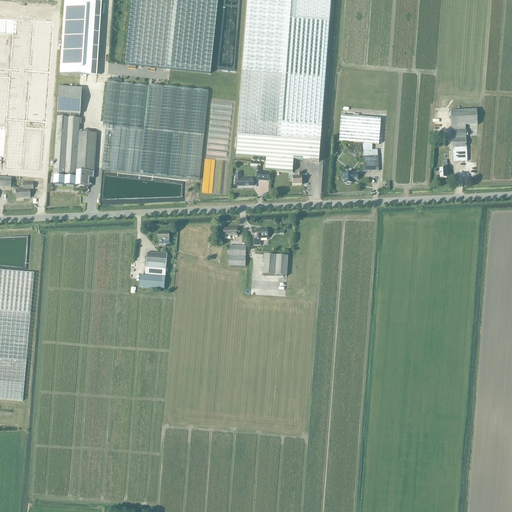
[(97,77),(102,2),(73,0),(65,0),(60,74),(97,77)]
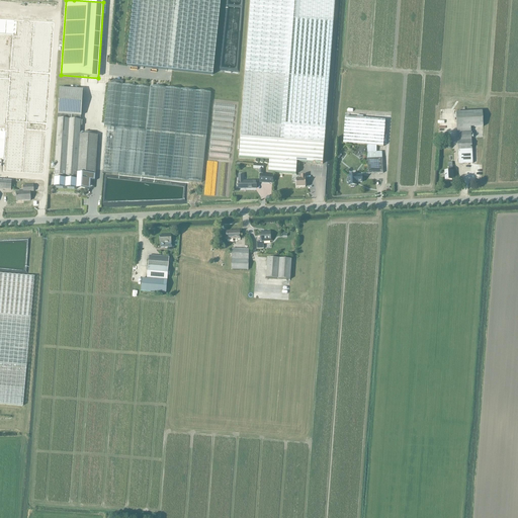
[(133,0),(126,66),(172,70),(212,75),(213,70),(221,2),(221,0),(133,0)]
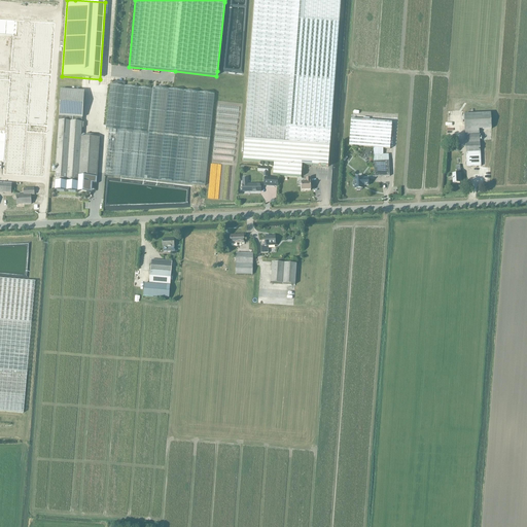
[(340,0),(254,0),(245,139),(329,146),(340,0)]
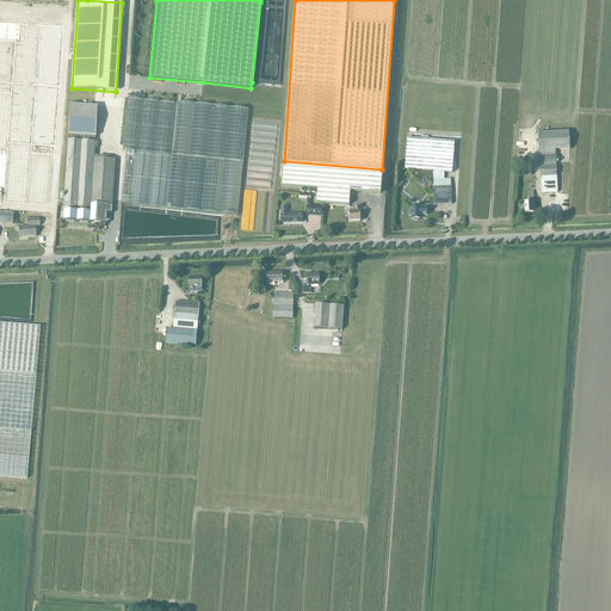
[(0,81),(0,154),(7,155),(5,187),(4,202),(51,205),(56,146),(60,86),(65,28),(17,24),(16,41),(16,44),(12,82),(0,81)]
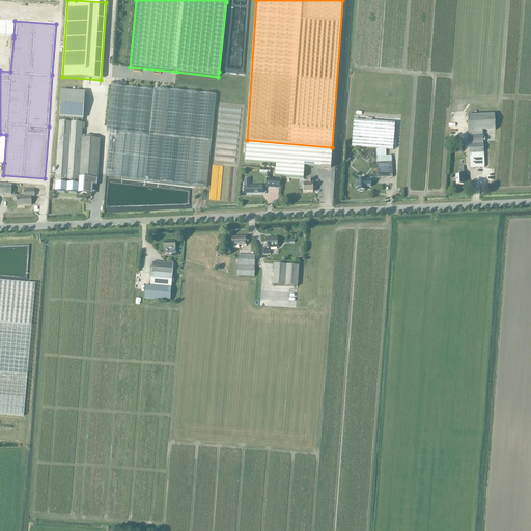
[(116,49),(115,57),(123,57),(124,49),(116,49)]
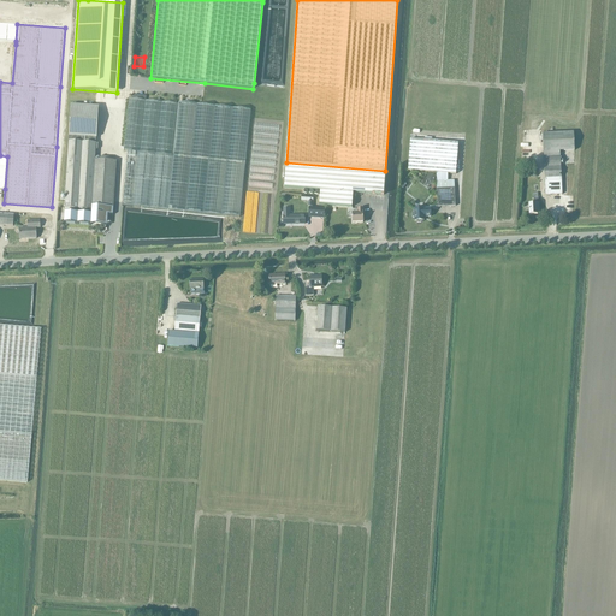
[(128,150),(122,206),(241,218),(252,110),(179,102),(179,104),(129,99),(124,150),(128,150)]
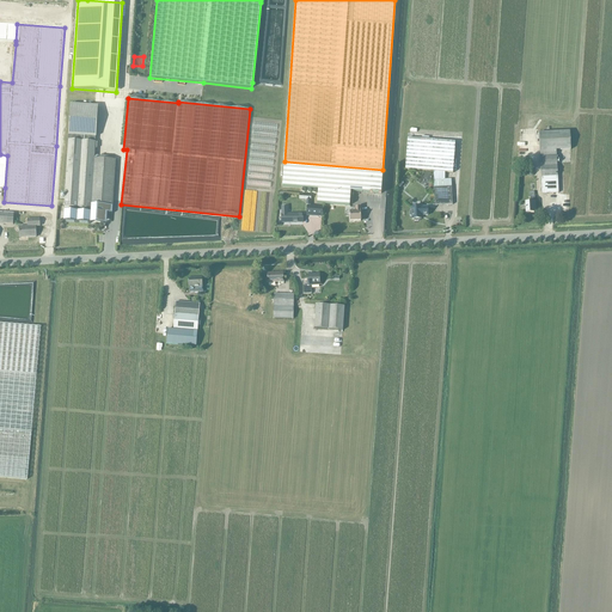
[(65,191),(65,207),(91,209),(91,212),(91,220),(104,221),(105,209),(111,210),(111,214),(112,214),(112,204),(115,183),(116,160),(80,158),(81,141),(72,140),(72,135),(83,136),(84,105),(71,104),(68,140),(68,148),(65,191)]
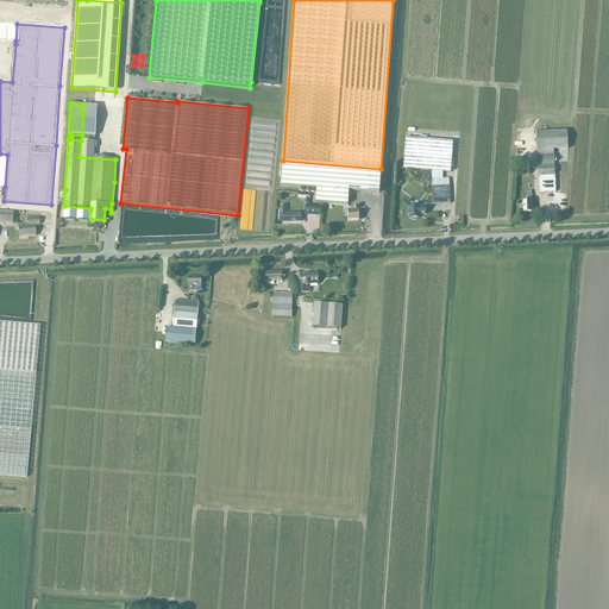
[(539,193),(556,192),(553,149),(569,149),(567,131),(537,132),(539,193)]
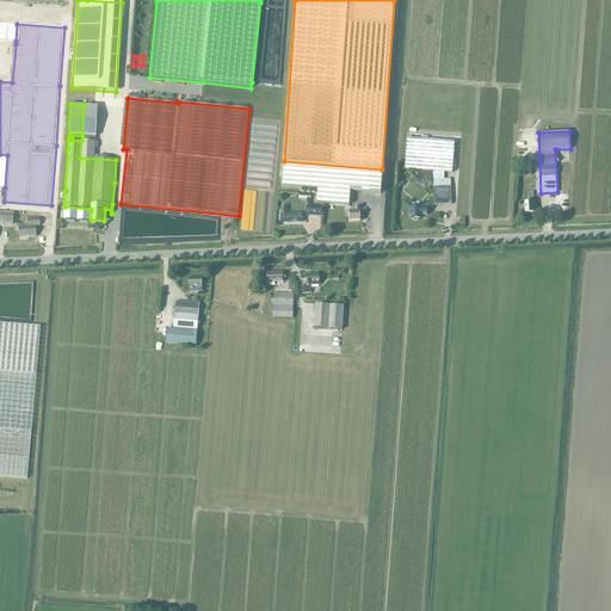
[(407,139),(405,170),(452,173),(455,142),(407,139)]
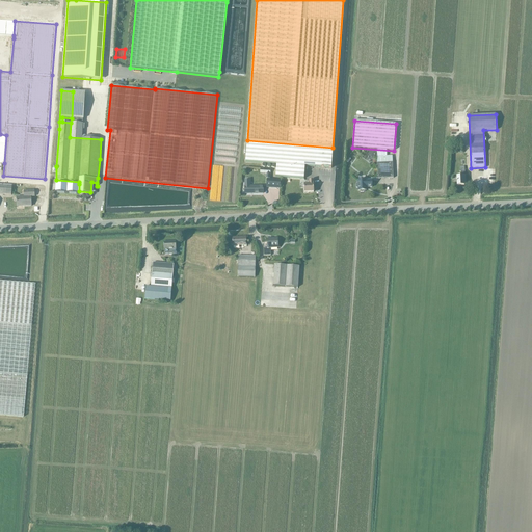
[(333,148),(247,140),(245,162),(276,164),(275,177),(304,179),(304,166),(331,168),(333,148)]
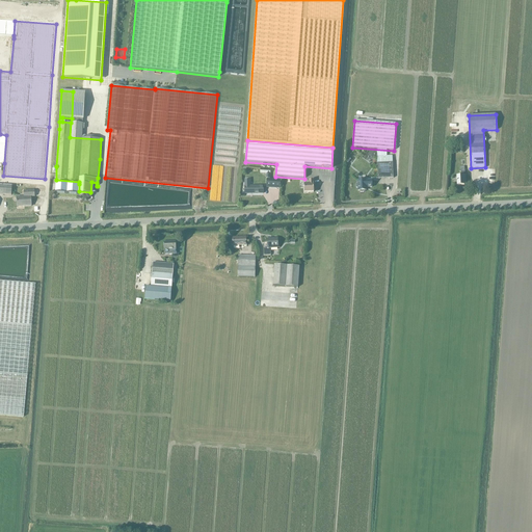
[(378,179),(394,178),(393,156),(377,157),(378,179)]
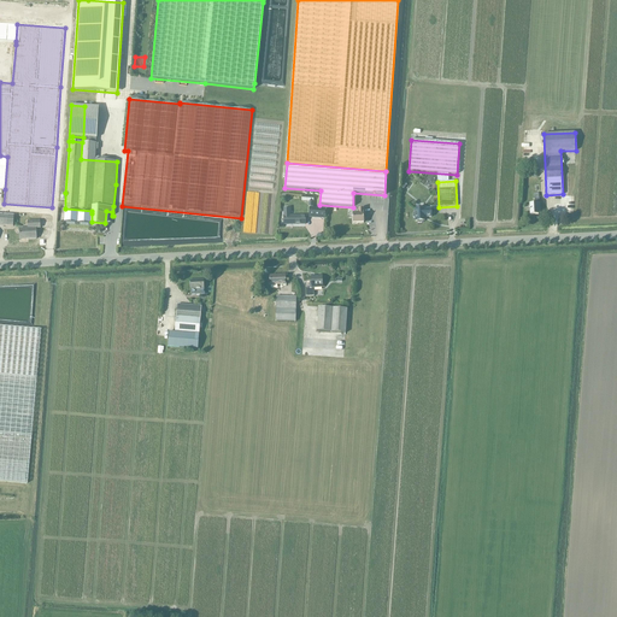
[(534,204),(529,205),(530,216),(539,216),(538,212),(540,212),(539,199),(534,199),(534,204)]
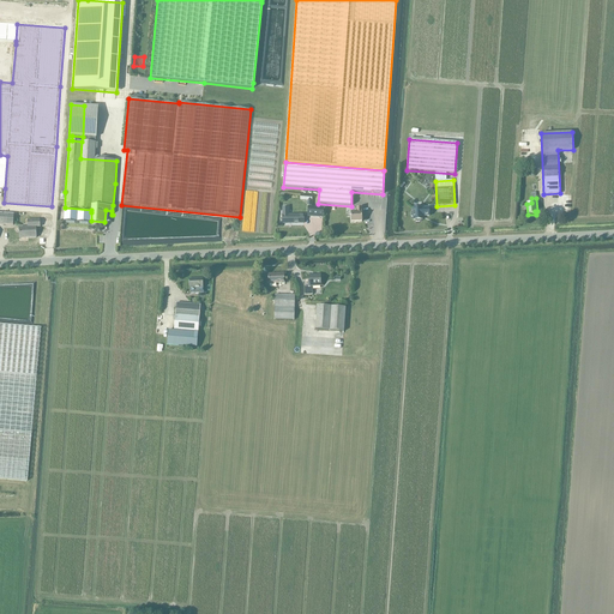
[(309,205),(308,215),(323,216),(324,206),(309,205)]
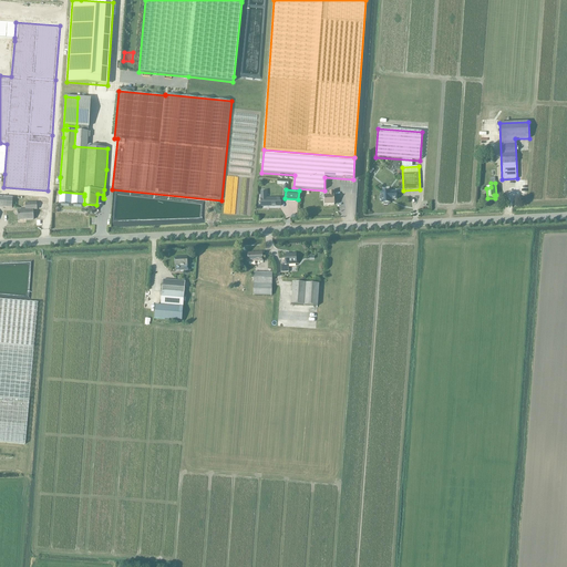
[(261,198),(261,206),(281,205),(280,197),(267,198),(266,192),(261,192),(261,198)]
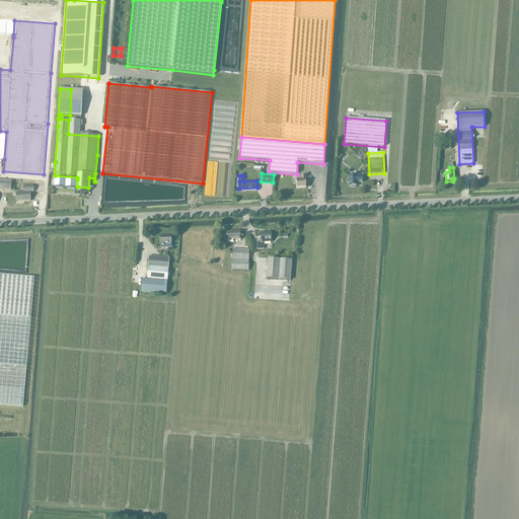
[(301,175),(301,178),(296,179),(297,188),(306,187),(305,175),(301,175)]
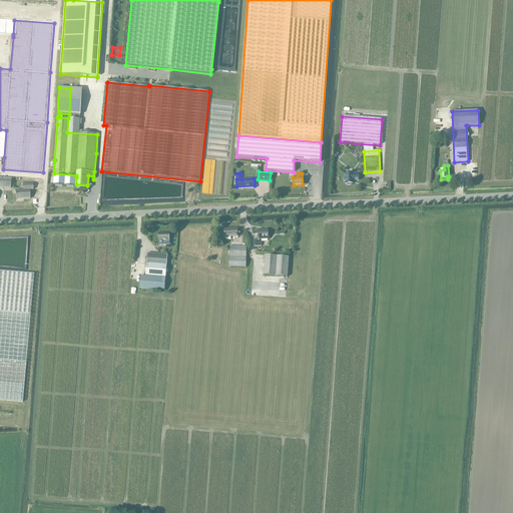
[(353,183),(353,180),(359,180),(359,173),(353,174),(353,173),(345,174),(345,176),(344,177),(344,180),(345,181),(346,181),(346,184),(347,183),(347,184),(348,185),(351,185),(352,184),(352,183),(353,183)]
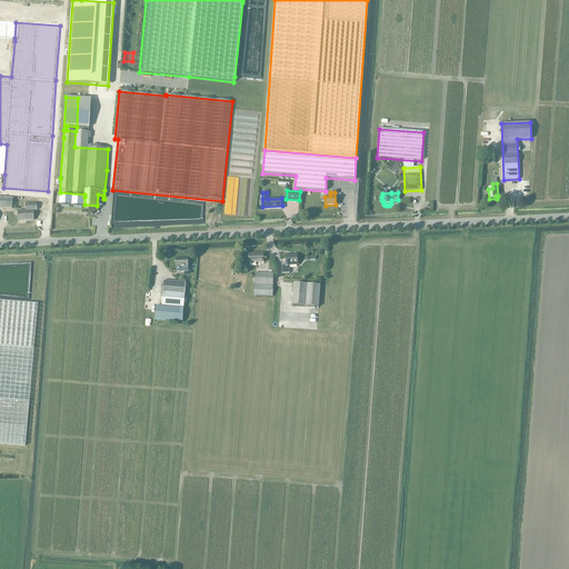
[(85,205),(85,197),(60,196),(59,206),(85,208),(85,205)]
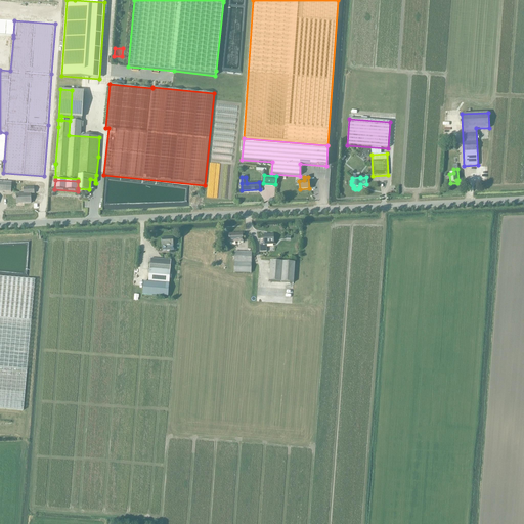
[(24,193),(16,194),(16,203),(24,202),(24,204),(31,203),(31,193),(34,193),(34,187),(24,188),(24,193)]
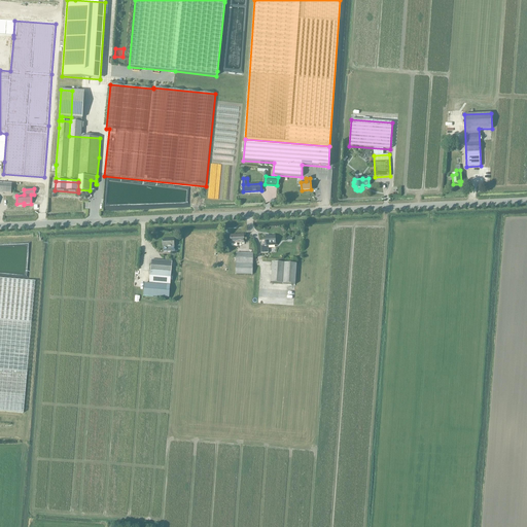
[(232,235),(232,243),(245,243),(244,235),(232,235)]
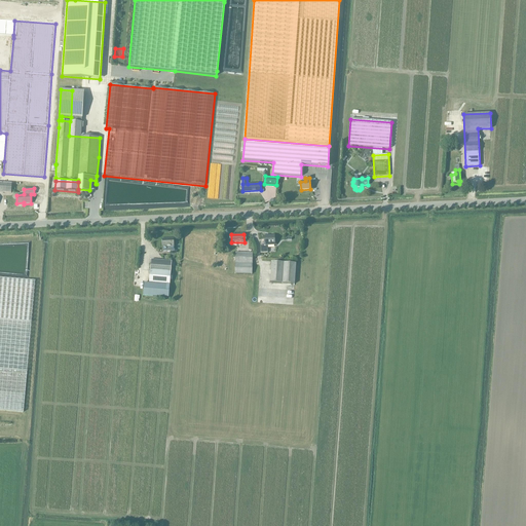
[(275,236),(264,236),(264,246),(260,246),(261,253),(268,253),(267,246),(275,246),(275,236)]
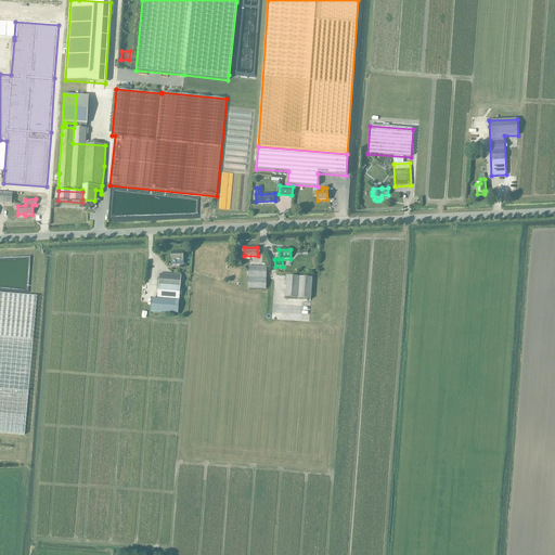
[(183,252),(171,253),(172,265),(184,265),(184,260),(183,260),(183,252)]
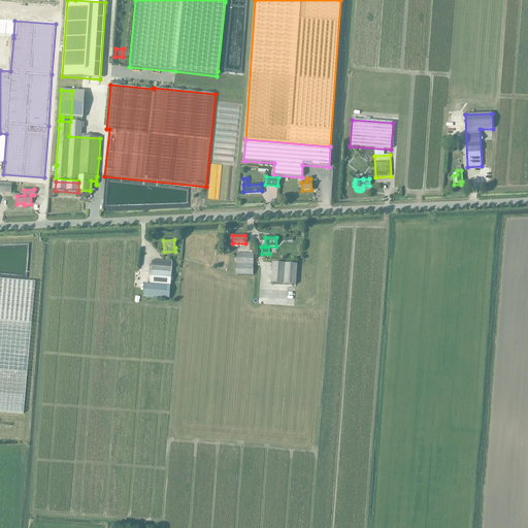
[(236,274),(253,275),(253,271),(254,254),(236,254),(236,274)]
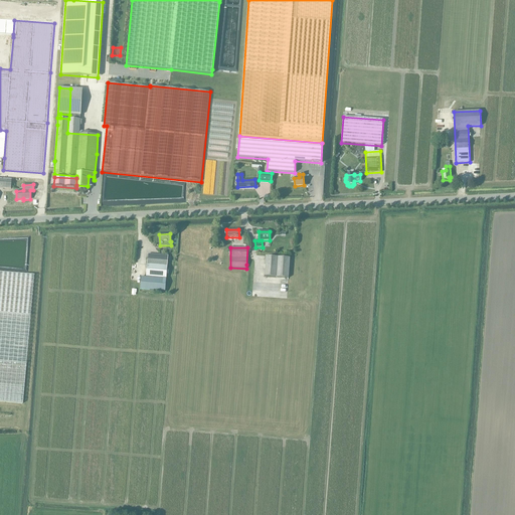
[(146,277),(141,277),(139,289),(165,292),(168,255),(148,253),(146,277)]
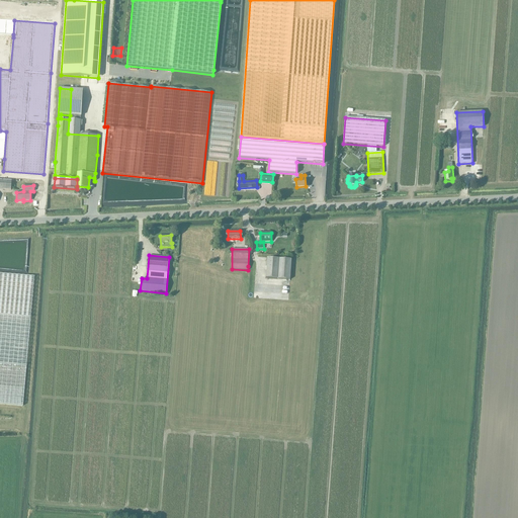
[(267,258),(266,278),(290,279),(291,259),(267,258)]
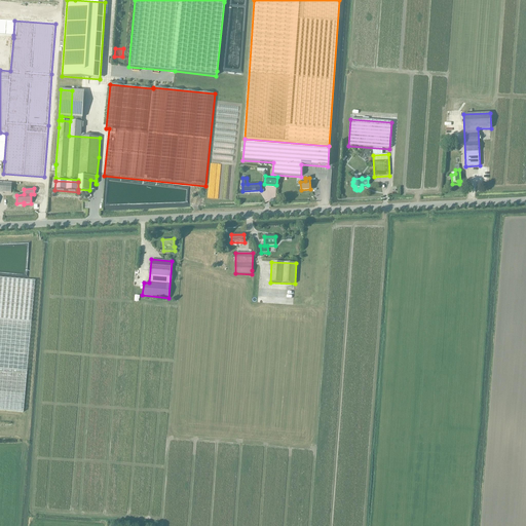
[(0,410),(23,412),(27,371),(35,280),(0,277),(0,410)]
